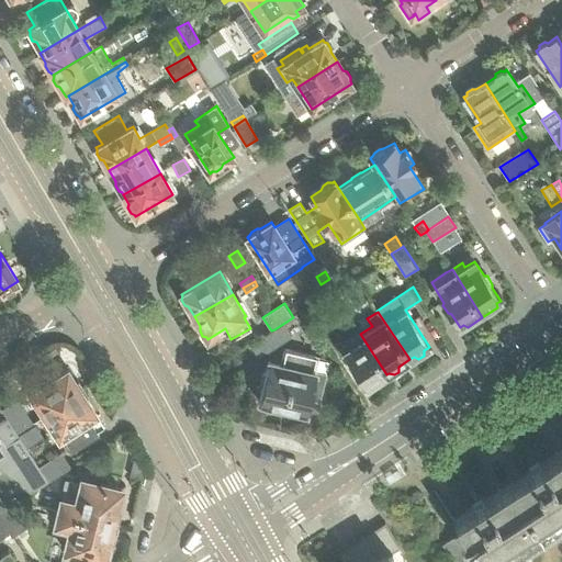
[(255,357),(281,340),(274,329),(271,330),(248,345),(255,357)]
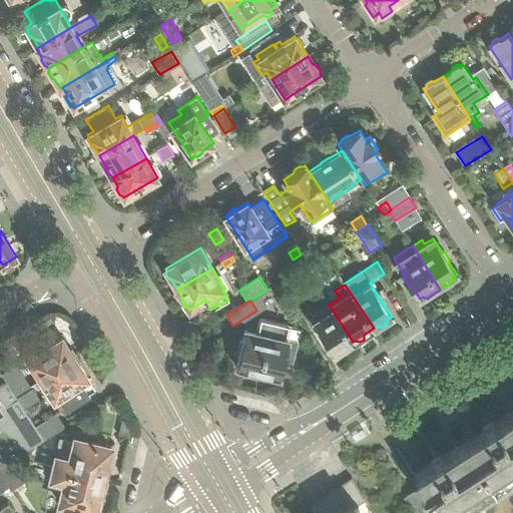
[(353,342),(329,305),(328,305),(310,316),(335,354),(339,351),(344,352),(348,350),(349,345),(353,342)]
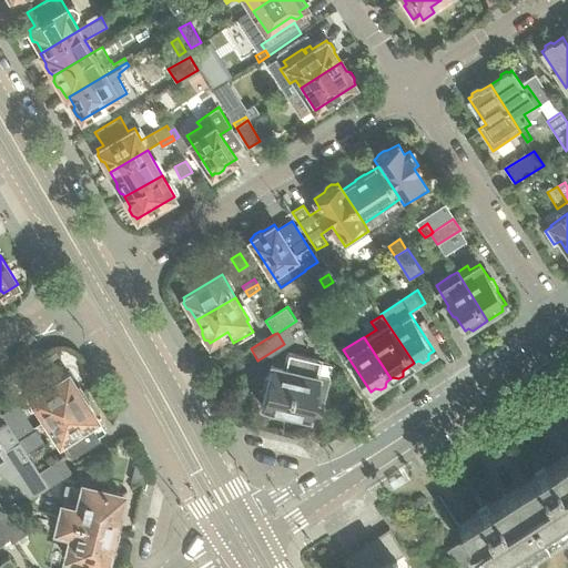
[(265,393),(262,406),(266,407),(267,413),(285,416),(303,421),(305,417),(310,418),(313,403),(322,404),(325,389),(327,381),(318,378),(316,377),(321,362),(298,356),(288,354),(284,369),(271,365),(267,378),(264,381),(263,388),(265,393)]
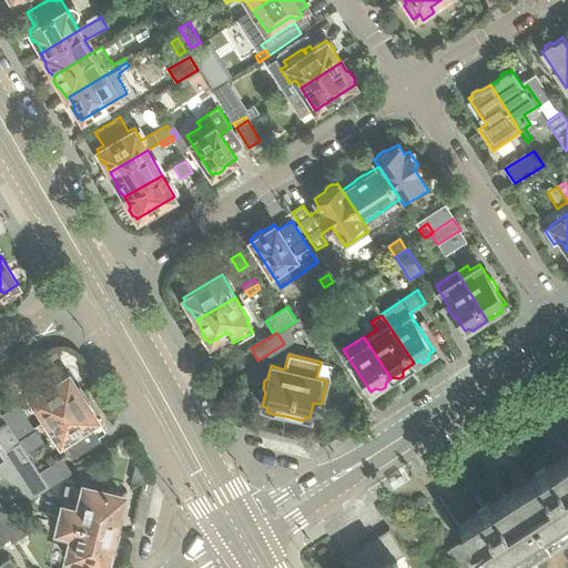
[(43,419),(82,395),(68,373),(31,397),(43,419)]
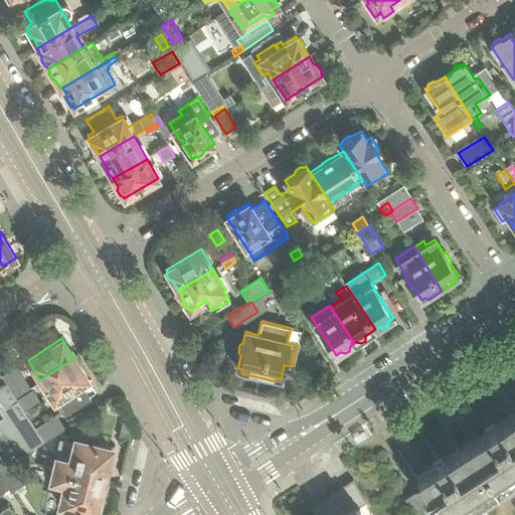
[(95,390),(74,358),(39,380),(51,400),(53,399),(60,411),(95,390)]
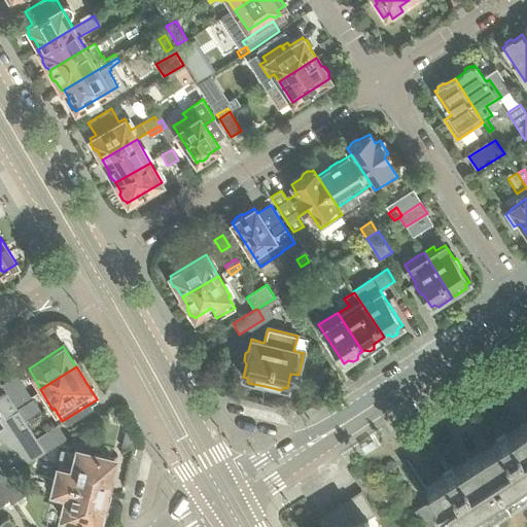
[(34,394),(27,384),(16,391),(23,401),(34,394)]
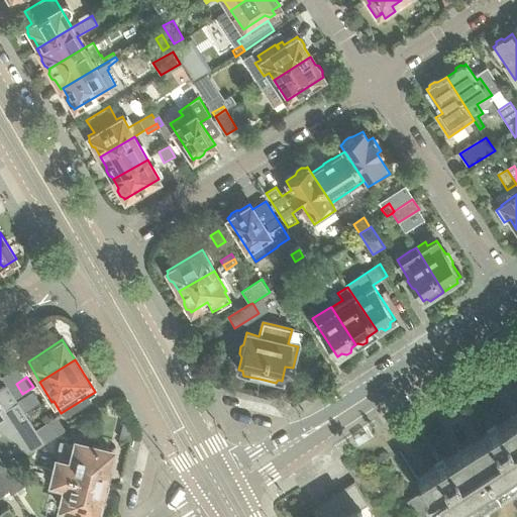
[(40,398),(33,387),(22,394),(29,405),(40,398)]
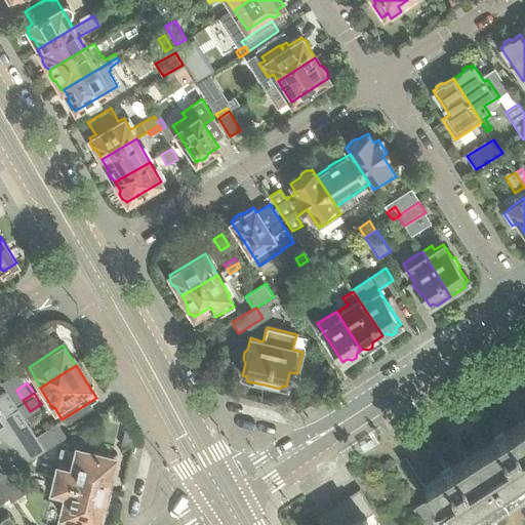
[(524,420),(495,440),(477,452),(506,495),(509,493),(521,505),(524,501),(524,420)]
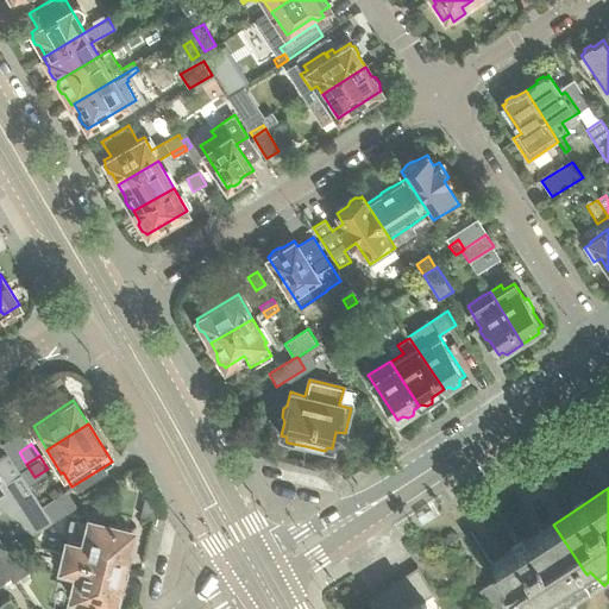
[(54,522),(76,504),(68,493),(44,508),(54,522)]
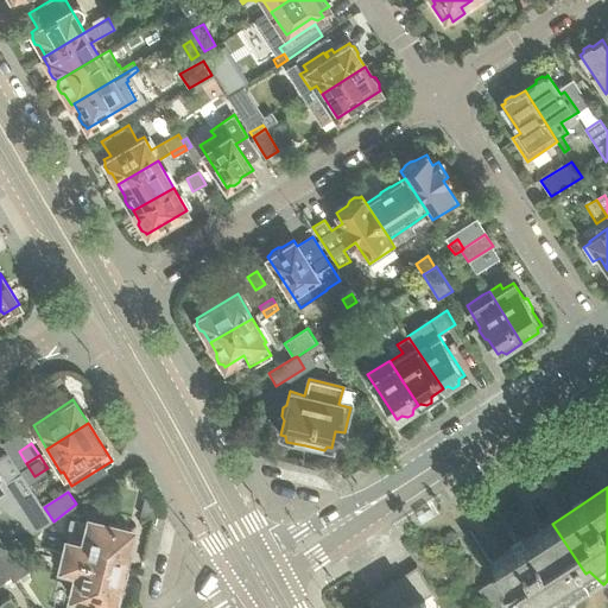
[(131,551),(133,539),(130,536),(131,529),(89,519),(88,523),(71,519),(67,539),(68,539),(65,552),(122,568),(126,552),(131,551)]
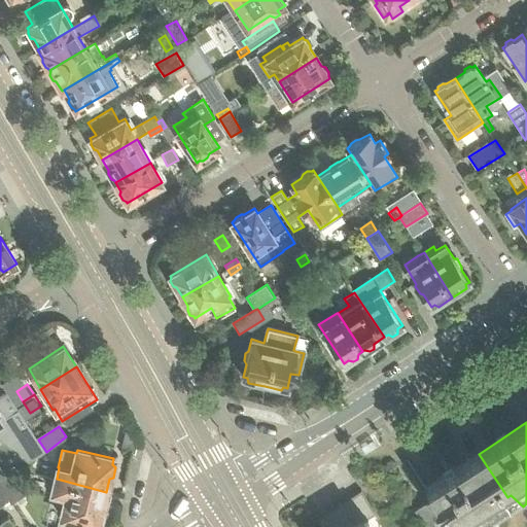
[(503,499),(507,497),(479,454),(454,469),(436,482),(425,489),(432,499),(446,521),(450,526),(490,526),(510,515),(503,499)]
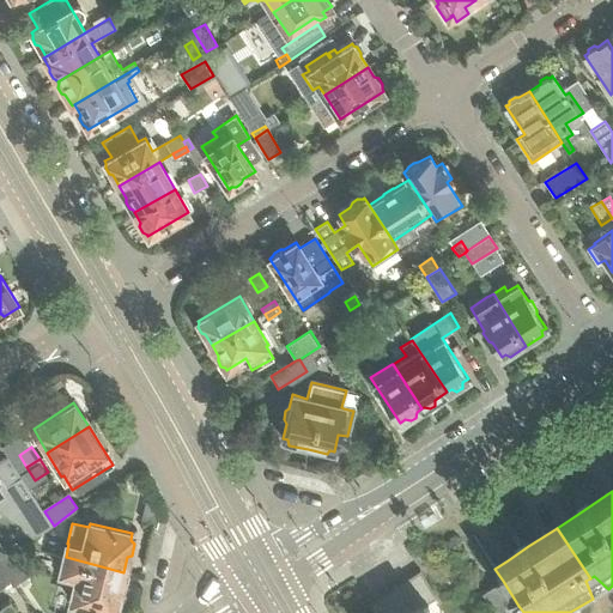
[(28,577),(11,552),(7,554),(0,558),(0,563),(14,586),(28,577)]
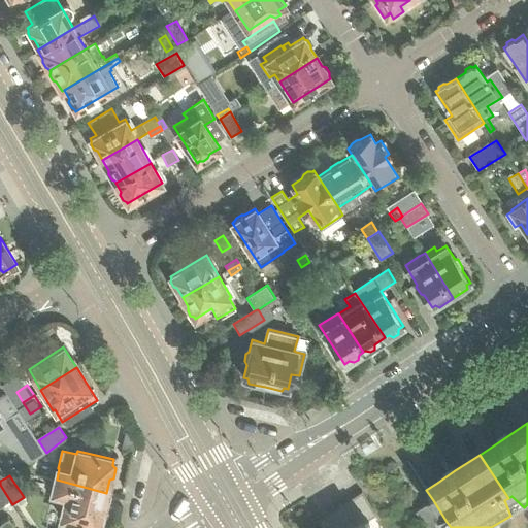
[(102,506),(106,493),(57,480),(52,498),(65,501),(62,518),(98,526),(99,520),(103,519),(105,509),(102,506)]
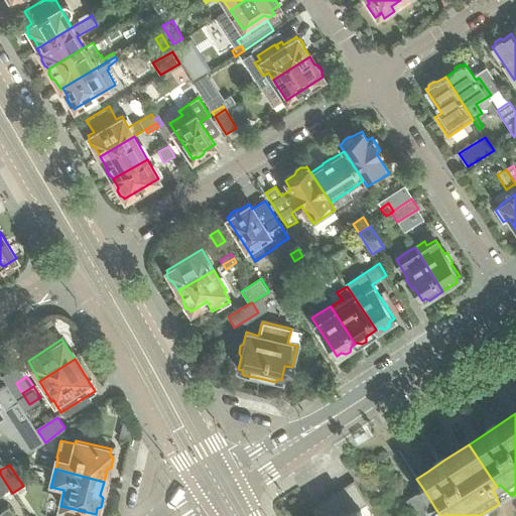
[(12,493),(0,474),(0,495),(13,515),(22,509),(12,493)]
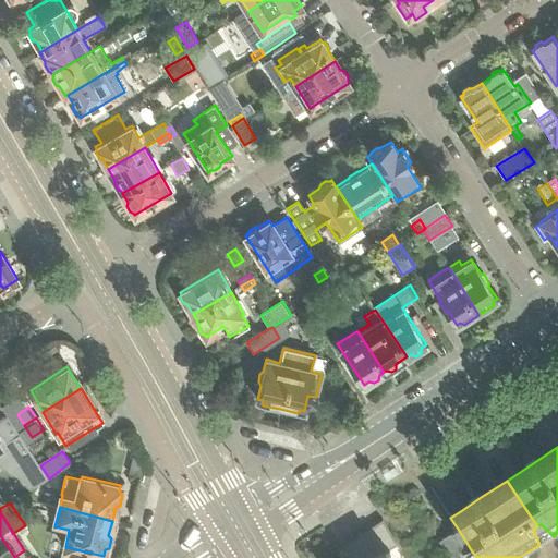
[(396,541),(383,520),(371,528),(385,548),(396,541)]
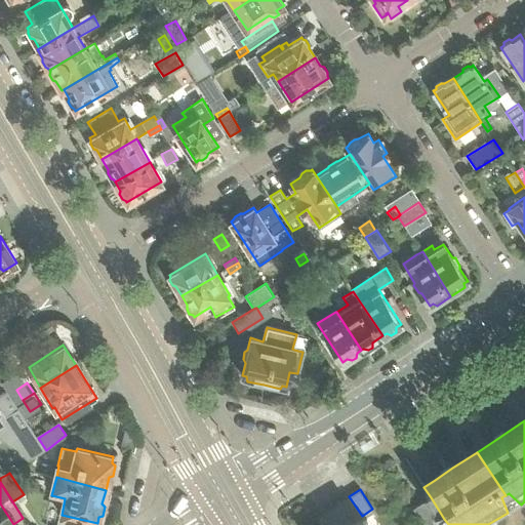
[(362,516),(349,496),(337,503),(350,523),(362,516)]
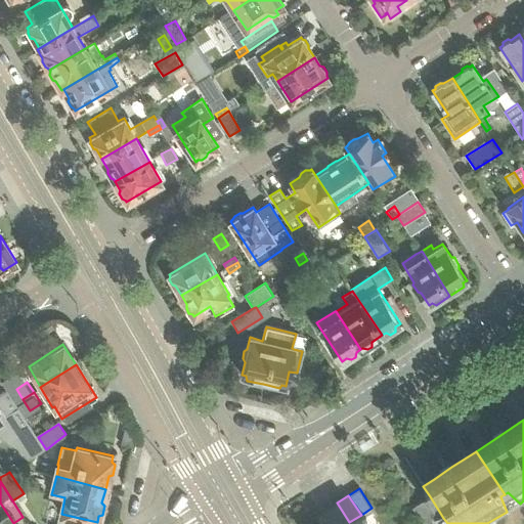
[(434,523),(443,518),(430,496),(415,506),(413,507),(425,523),(434,523)]
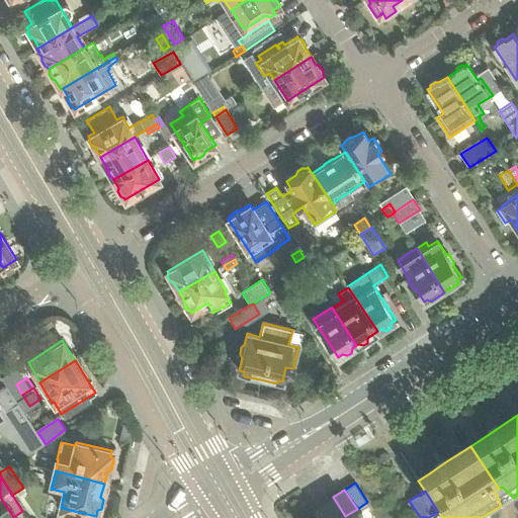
[(342,517),(345,516),(333,497),(323,504),(331,517),(342,517)]
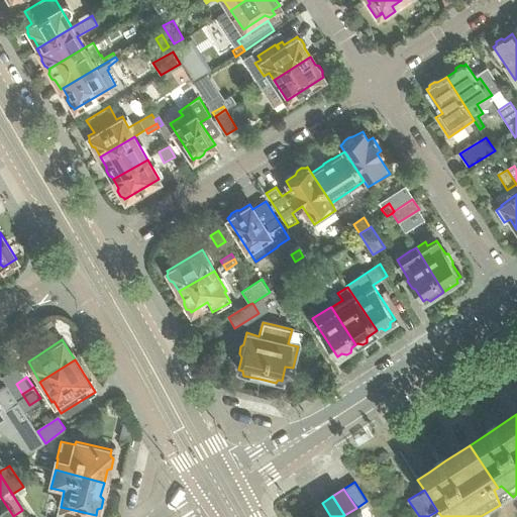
[(375,516),(368,505),(369,504),(367,501),(356,508),(344,515),(341,516),(375,516)]
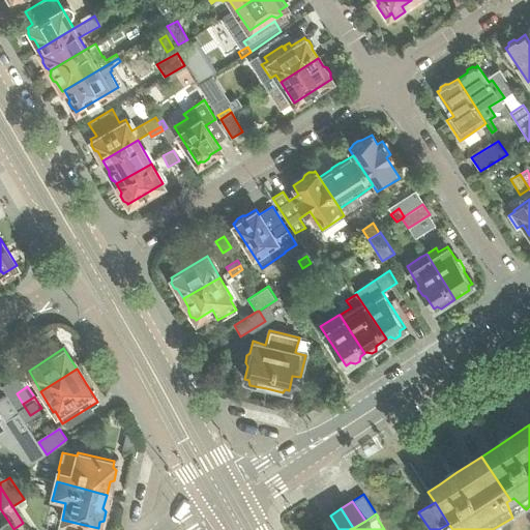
[(339,529),(330,516),(319,523),(323,529),(339,529)]
